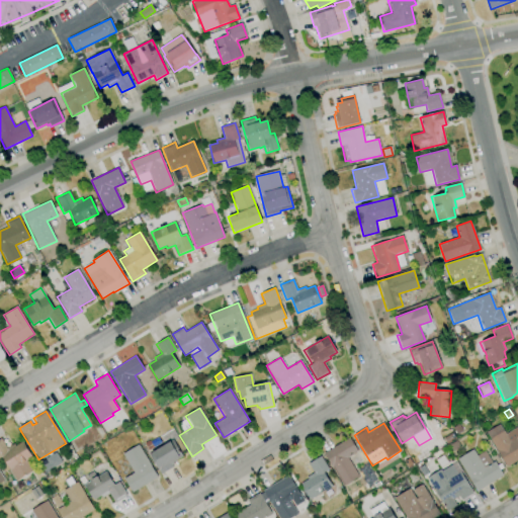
[(517,460),(507,467),(486,432),(499,424),(503,431),(504,431),(505,434),(517,426),(517,460)]
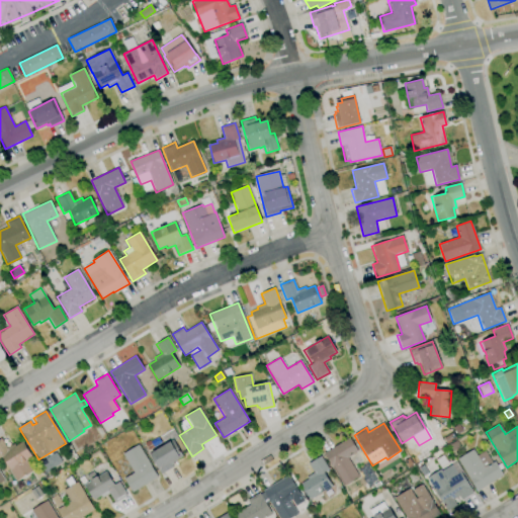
[(343,486),(324,453),(349,437),(358,451),(347,457),(359,477),(343,486)]
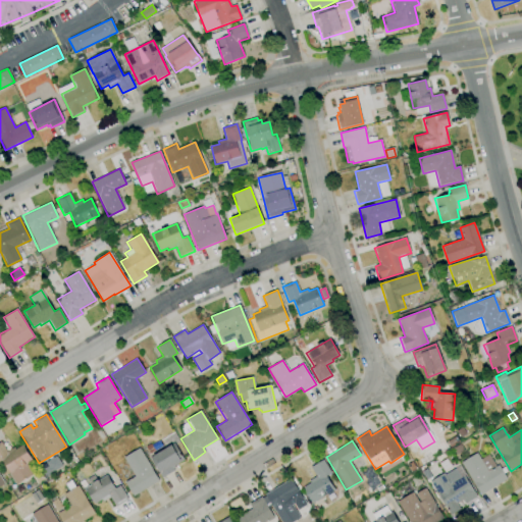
[(16,485),(2,461),(0,462),(0,441),(1,441),(7,451),(13,447),(15,450),(22,445),(33,461),(27,464),(34,475),(16,485)]
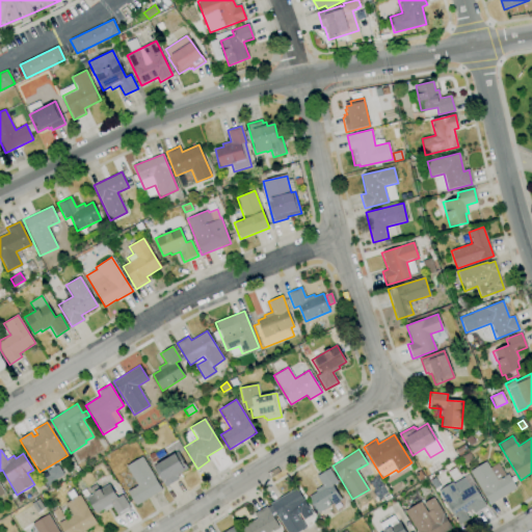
[(153,462),(148,455),(153,452),(158,459),(153,462)]
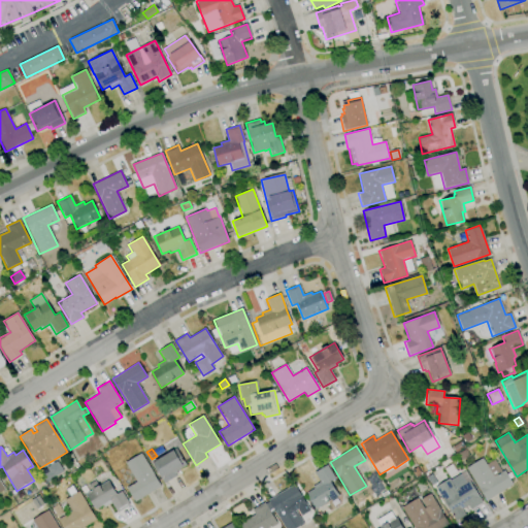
[(164,484),(152,463),(155,461),(172,451),(175,449),(187,465),(176,471),(177,473),(175,474),(176,476),(164,484)]
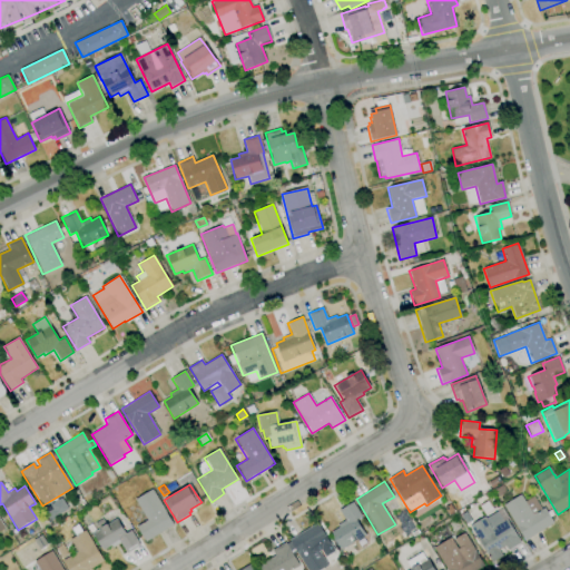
[(499,497),(494,490),(500,485),(504,492),(499,497)]
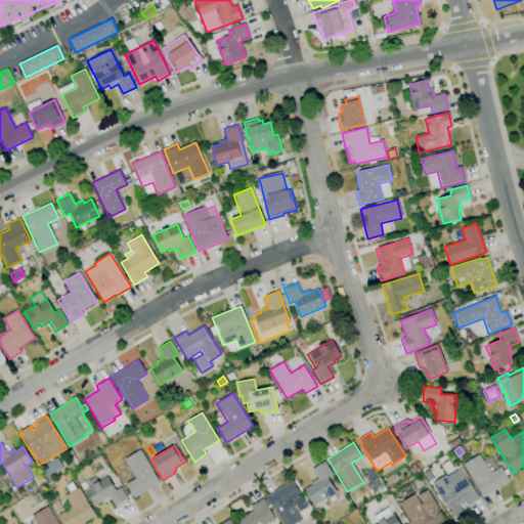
[(134,498),(125,484),(135,478),(124,460),(139,449),(160,483),(134,498)]
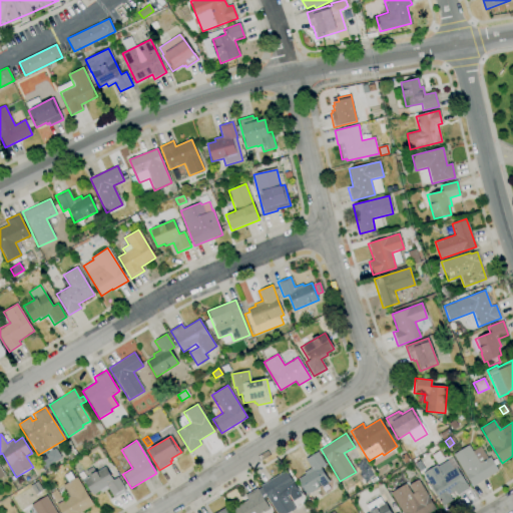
[(472,487),(453,455),(468,445),(472,451),(480,446),(487,458),(489,457),(492,461),(496,459),(498,463),(494,466),(498,471),(472,487)]
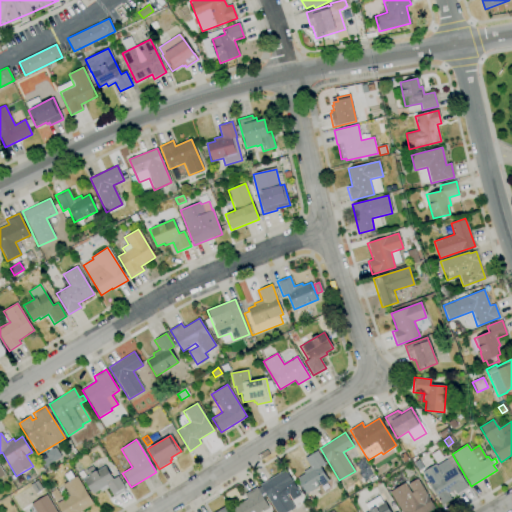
[(307,494),(305,492),(303,493),(297,482),(299,481),(297,478),(304,474),(302,472),(310,467),(305,458),(317,451),(325,464),(320,467),(328,480),(307,494)]
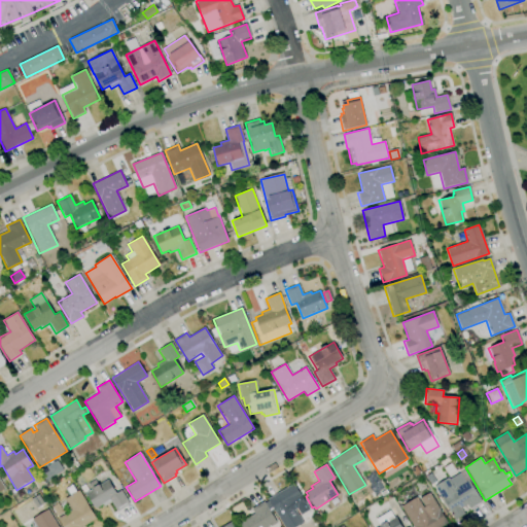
[(412,469),(416,467),(420,475),(416,478),(412,469)]
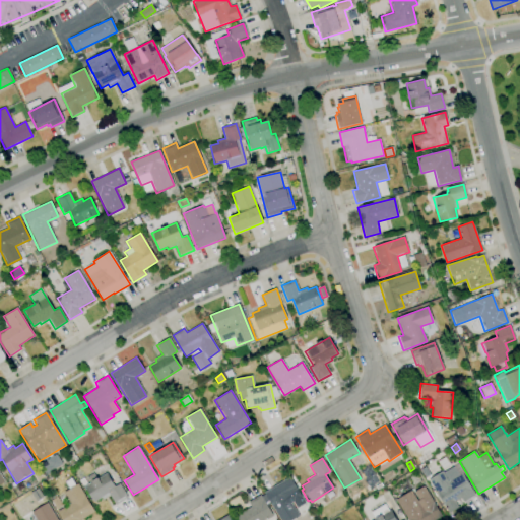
[(448,513),(428,479),(442,471),(443,473),(457,465),(474,495),(463,503),(460,499),(455,502),(458,508),(448,513)]
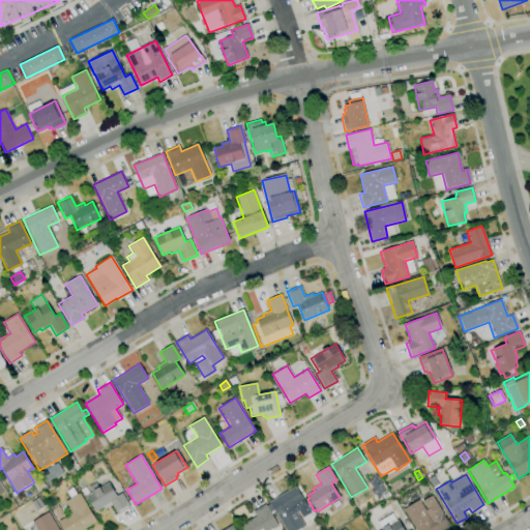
[(38,491),(34,483),(40,479),(45,487),(38,491)]
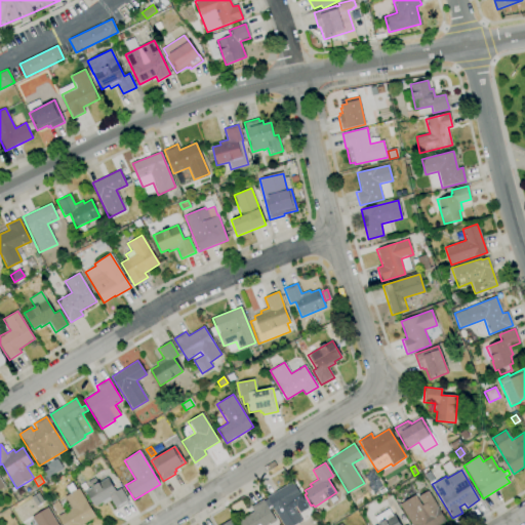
[(117,510),(111,500),(103,505),(102,502),(95,507),(85,491),(107,478),(116,491),(120,488),(129,502),(117,510)]
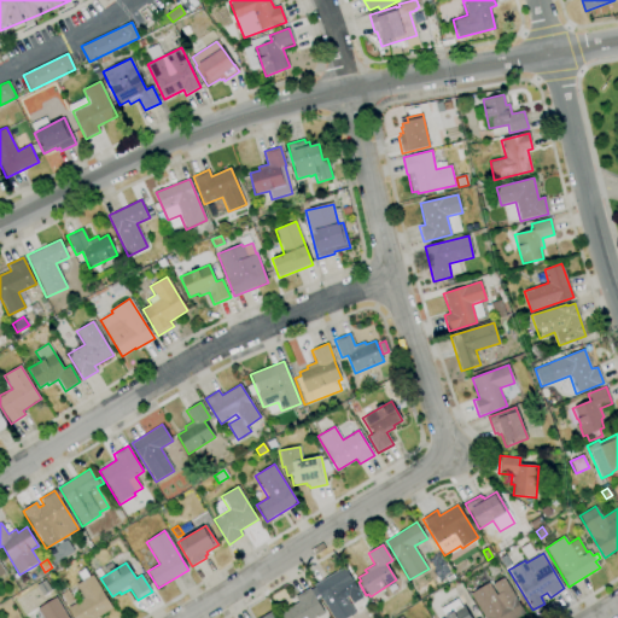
[(347,617),(332,617),(313,586),(344,566),(355,583),(342,590),(355,613),(347,617)]
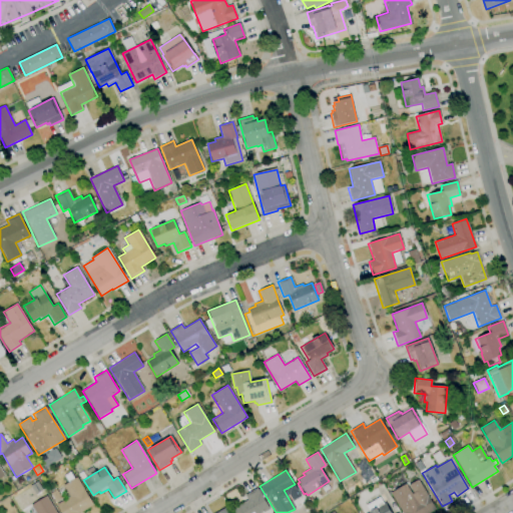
[(60,512),(56,505),(69,497),(63,486),(68,483),(63,476),(70,471),(74,478),(76,477),(93,505),(79,512),(60,512)]
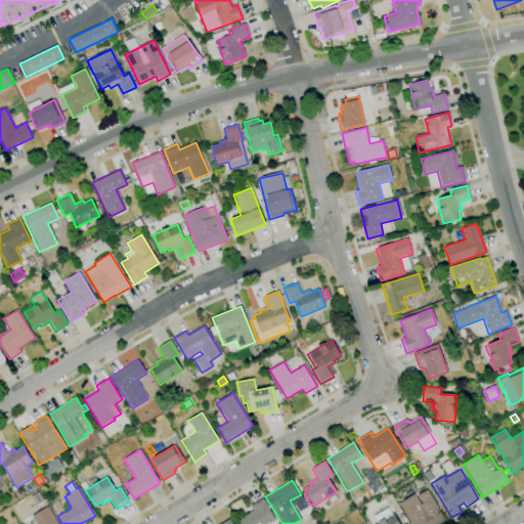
[(438,523),(410,523),(398,504),(413,493),(421,505),(422,504),(417,495),(427,489),(445,520),(438,523)]
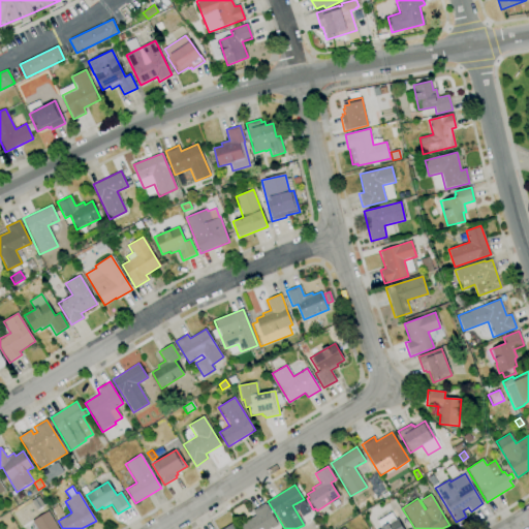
[(36,510),(31,501),(38,497),(43,505),(36,510)]
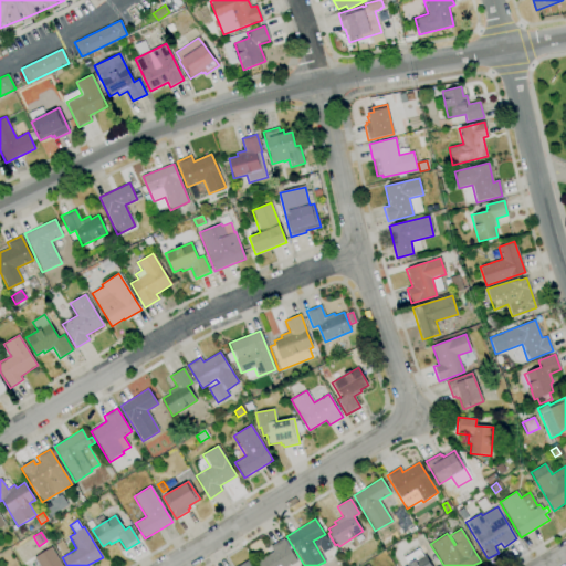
[(259,565),(257,562),(273,552),(270,546),(283,538),(297,562),(290,565),(259,565)]
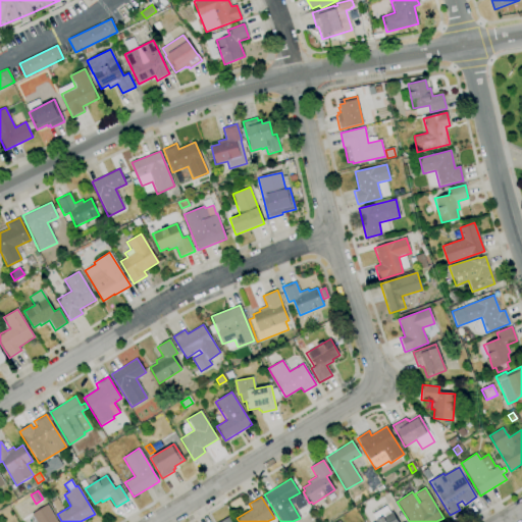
[(56,511),(51,503),(57,499),(62,508),(56,511)]
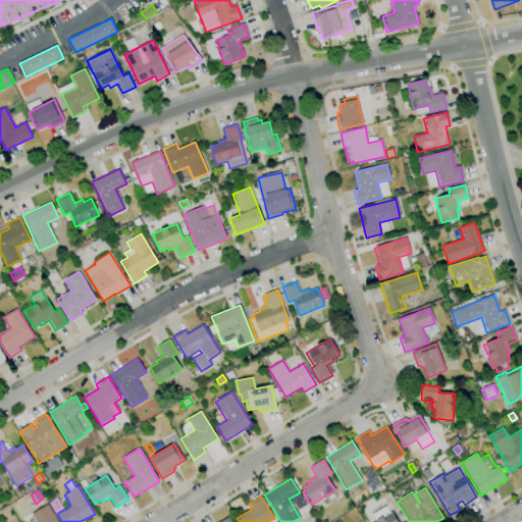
[(374,521),(376,521),(371,513),(386,504),(392,512),(398,521),(374,521)]
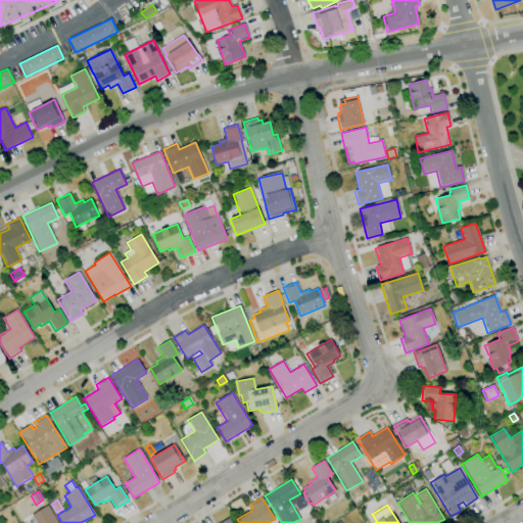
[(36,522),(32,515),(47,506),(57,522),(36,522)]
